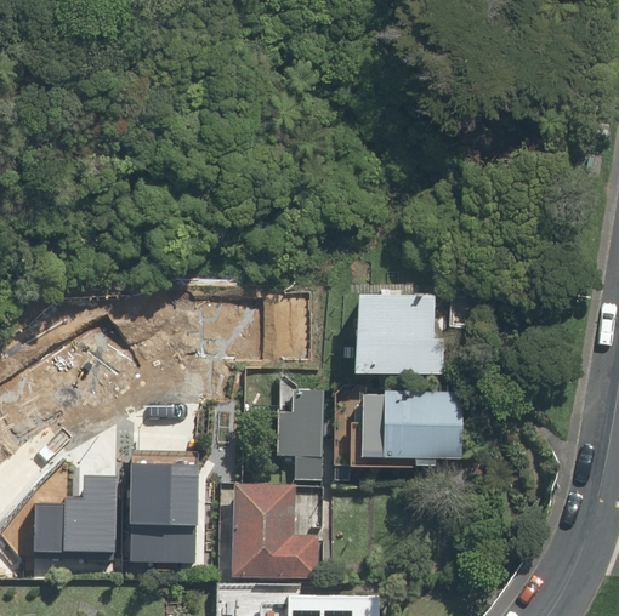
[(435,342),(436,291),(358,290),(357,378),(443,381),(444,343),(435,342)]
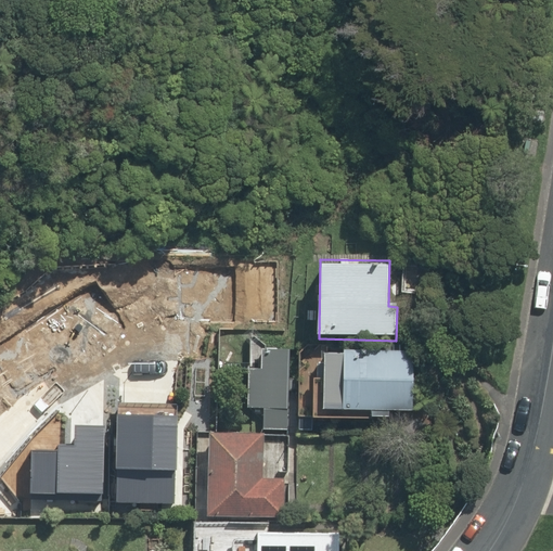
[(259,431),(282,433),(288,351),(248,347),(244,408),(261,410),(259,431)]
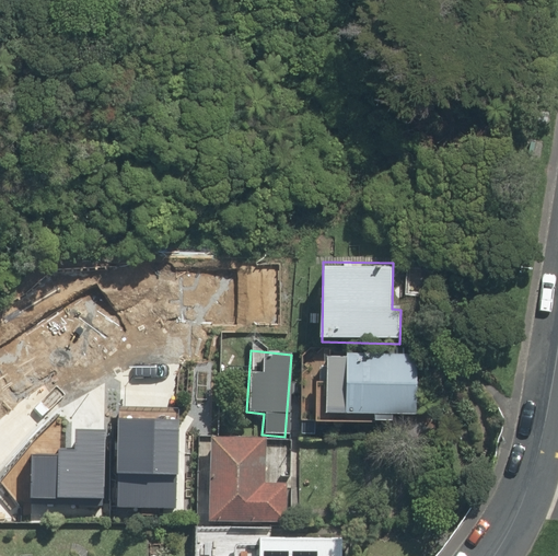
[(327,366),(324,409),(376,414),(375,426),(411,428),(417,358),(328,350),(327,366)]
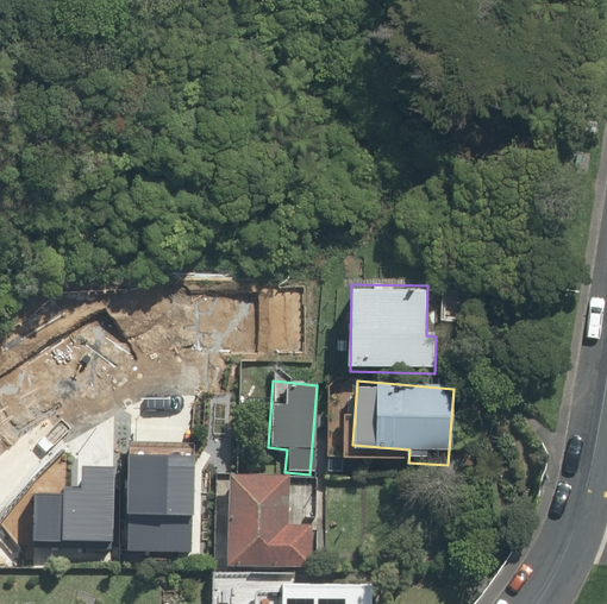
[(352,445),(356,397),(329,395),(324,457),(351,459),(352,445)]
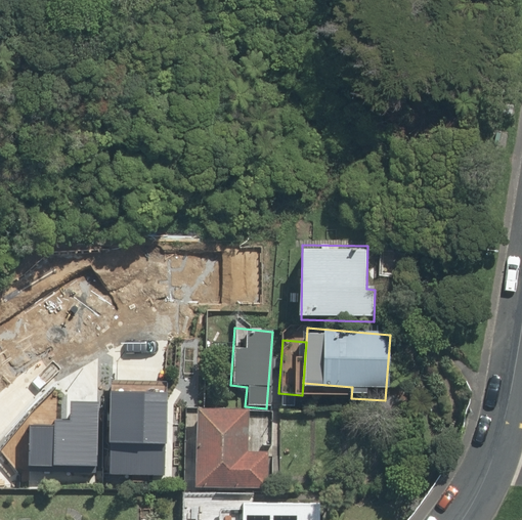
[(264,457),(265,424),(246,423),(245,409),(190,407),(188,434),(197,435),(194,486),(271,489),(272,457),(264,457)]
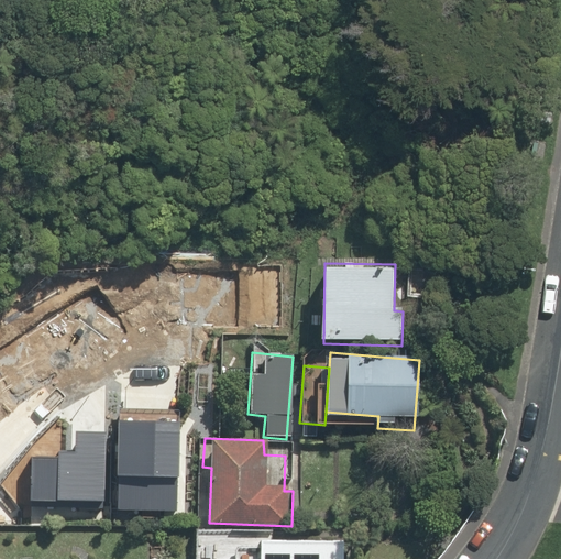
[(219,558),(221,535),(196,534),(194,558),(219,558)]
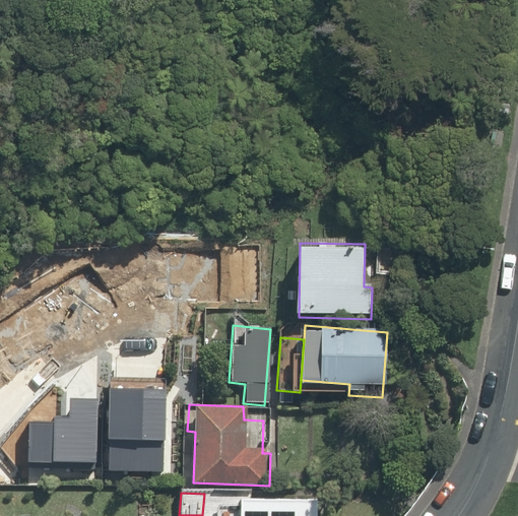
[(204,494),(202,515),(239,515),(240,496),(204,494)]
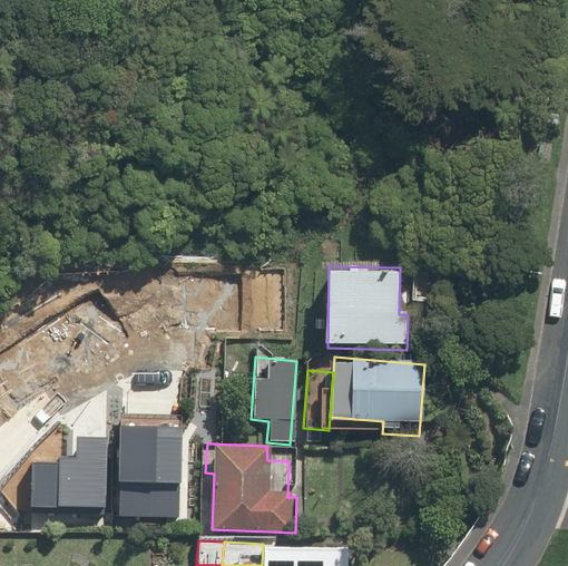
[(263,544),(262,565),(350,565),(352,548),(263,544)]
